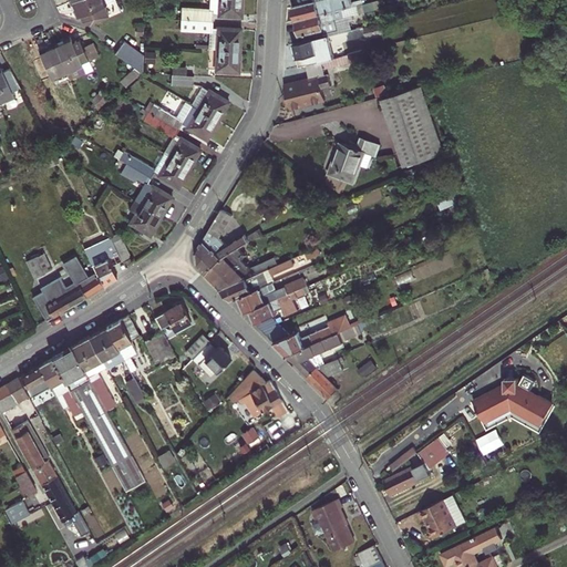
[(72,0),(70,1),(74,10),(75,10),(79,17),(82,14),(84,19),(92,22),(110,14),(105,4),(113,1),(112,0),(72,0)]
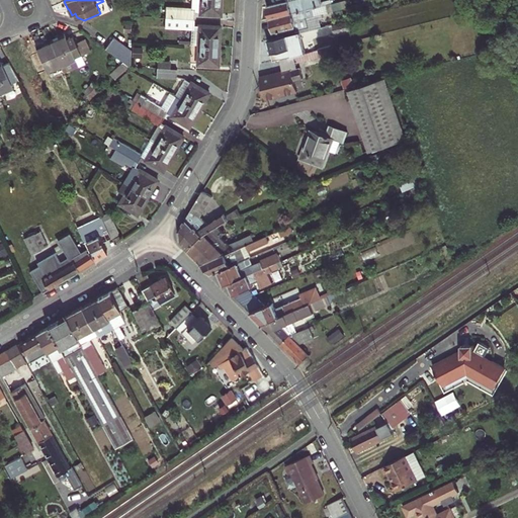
[(201,13),(221,14),(221,0),(190,0),(190,8),(166,7),(165,17),(194,19),(194,12),(201,13)]
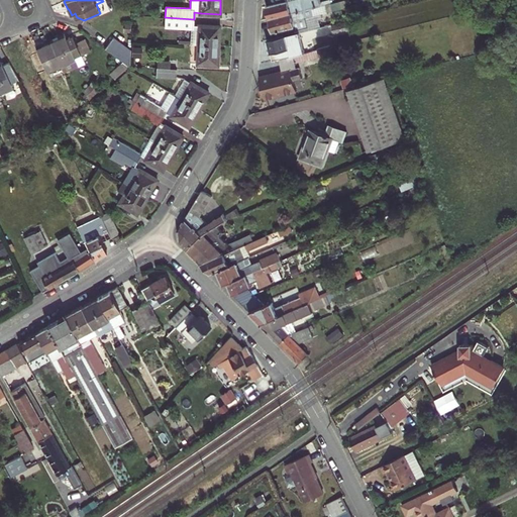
[(268,5),(271,18),(312,8),(320,6),(319,2),(318,0),(290,0),(287,1),(268,5)]
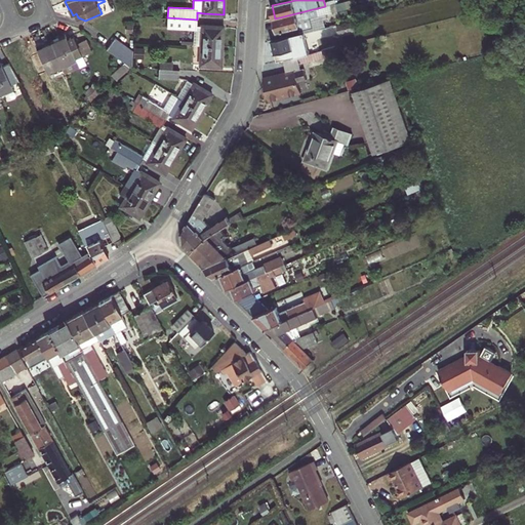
[(317,8),(275,18),(280,38),(291,35),(314,30),(311,17),(319,16),(317,8)]
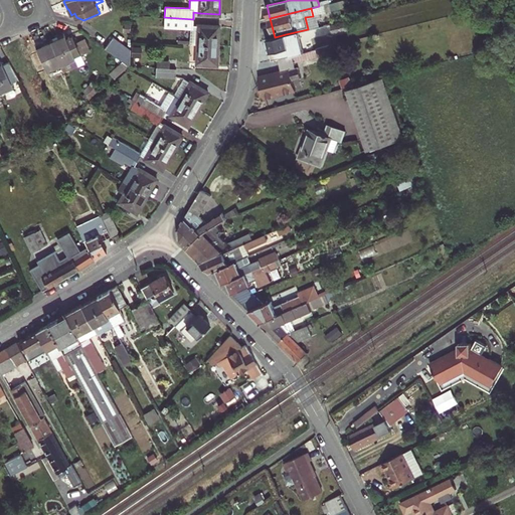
[(305,17),(308,29),(319,27),(318,19),(321,18),(320,14),(313,16),(305,17)]
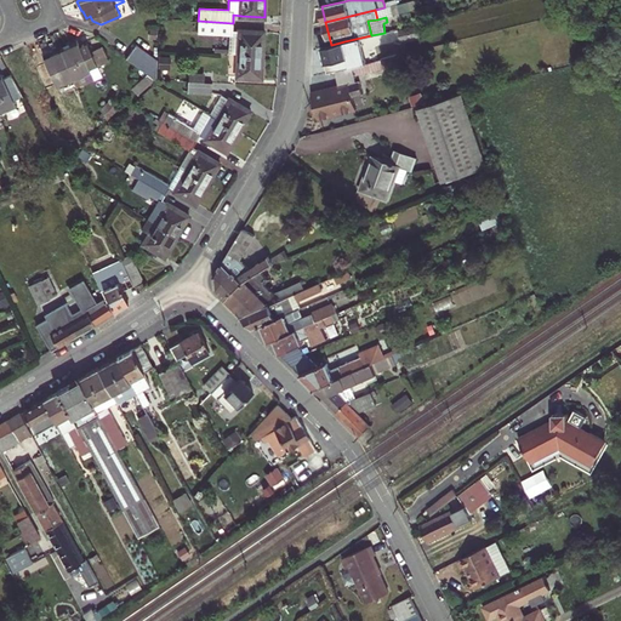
[(198,21),(198,33),(232,35),(233,30),(233,23),(198,21)]
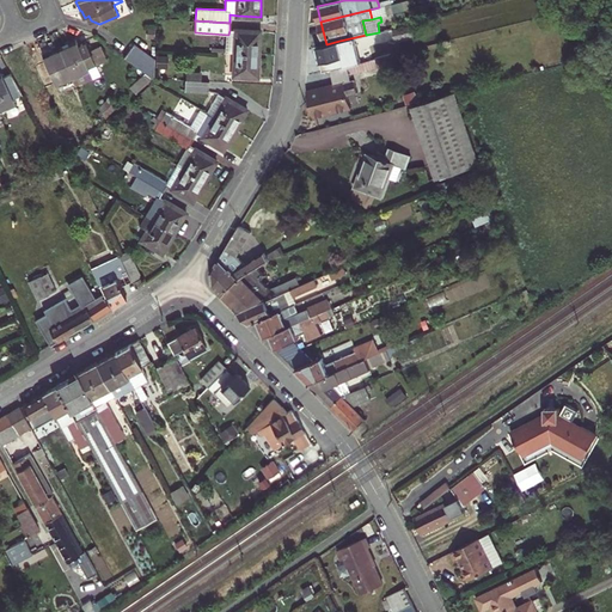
[(316,47),(323,72),(331,71),(346,66),(342,50),(350,49),(368,44),(368,41),(389,36),(395,35),(396,40),(415,35),(412,25),(393,30),(393,29),(379,32),(366,35),(340,41),(326,44),(316,47)]
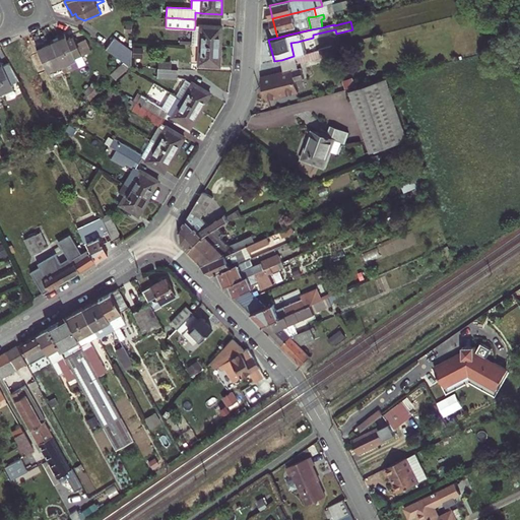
[(221,25),(201,24),(201,25),(201,30),(194,29),(193,29),(193,44),(200,45),(220,46),(221,25)]
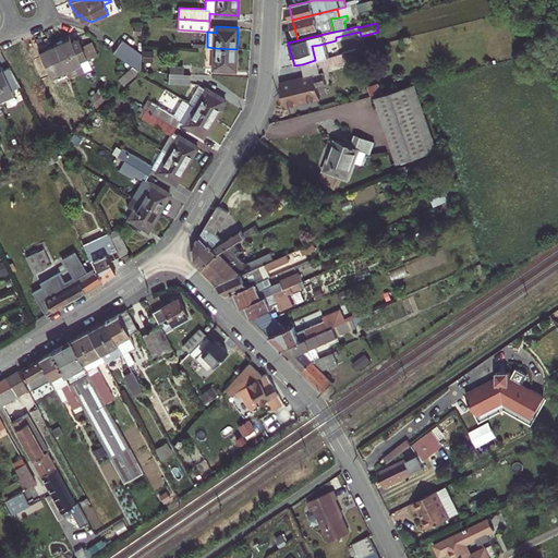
[(67,70),(70,77),(92,68),(82,46),(77,36),(71,39),(70,37),(63,40),(63,38),(55,43),(67,70)]
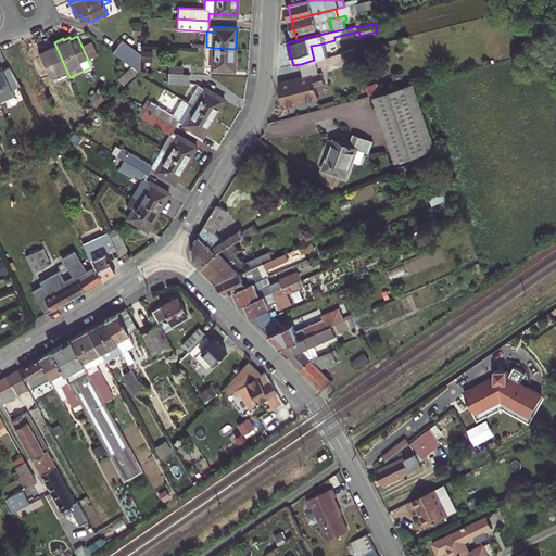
[(123,39),(113,51),(140,72),(141,53),(123,39)]
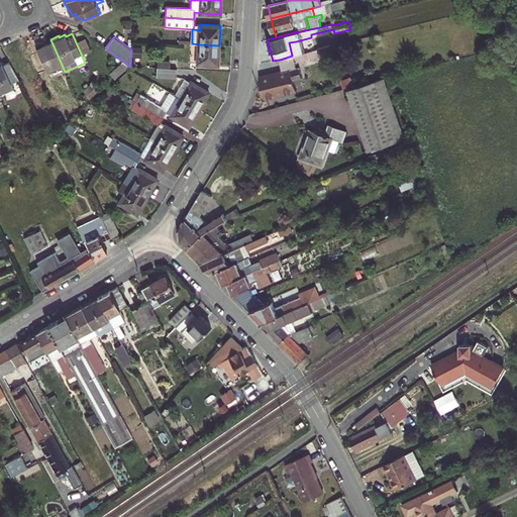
[(317,49),(339,43),(337,37),(304,45),(306,53),(307,53),(312,50),(317,49)]
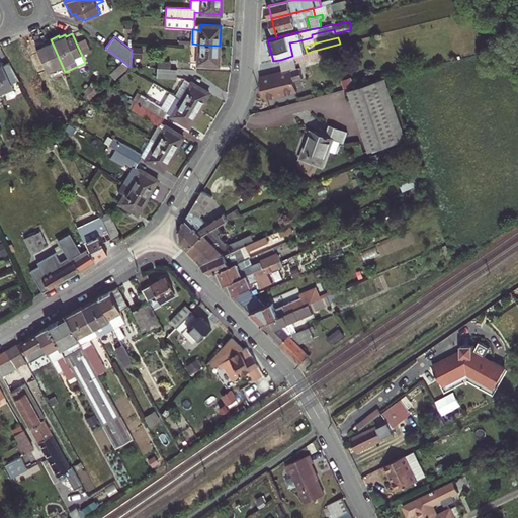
[(85,38),(76,42),(85,63),(94,59),(85,38)]
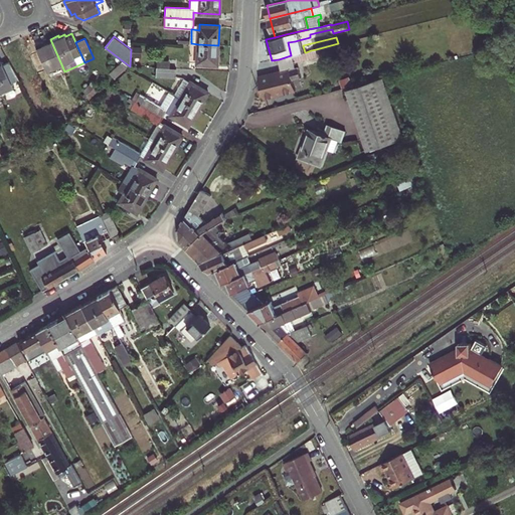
[(50,39),(41,42),(42,44),(36,47),(47,71),(61,64),(50,39)]
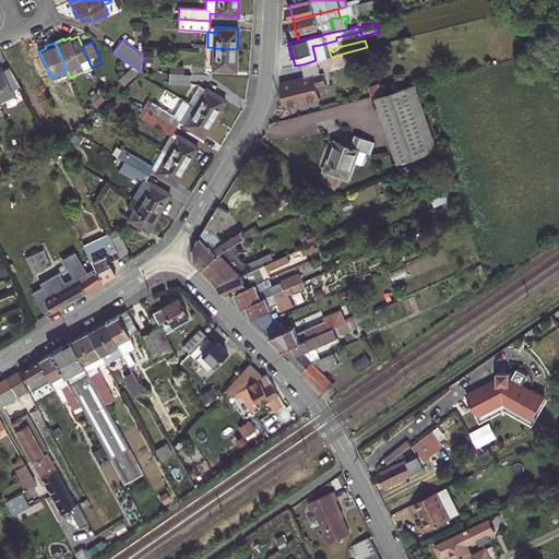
[(312,46),(316,60),(323,59),(320,45),(312,46)]
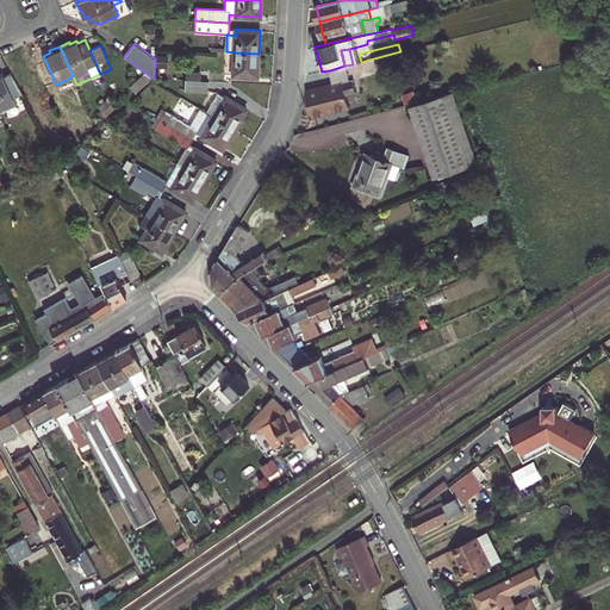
[(235,53),(226,51),(225,75),(234,75),(235,53)]
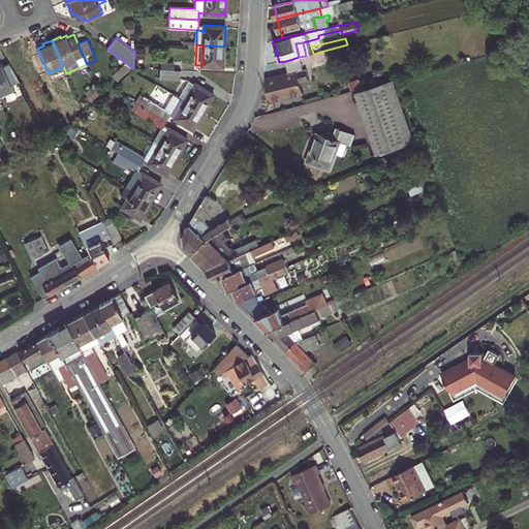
[(223,66),(224,47),(204,45),(203,65),(223,66)]
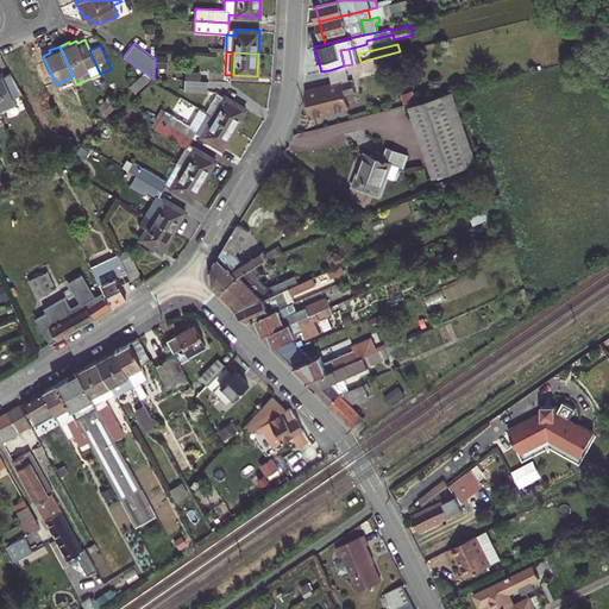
[(155,69),(165,70),(168,57),(156,56),(155,69)]
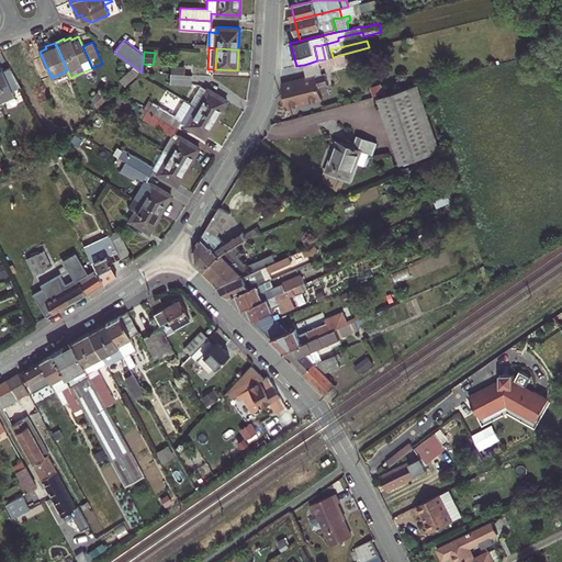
[(317,60),(304,65),(306,72),(281,79),(287,102),(322,96),(318,85),(328,82),(325,69),(322,70),(322,67),(336,64),(334,57),(333,57),(325,59),(317,60)]
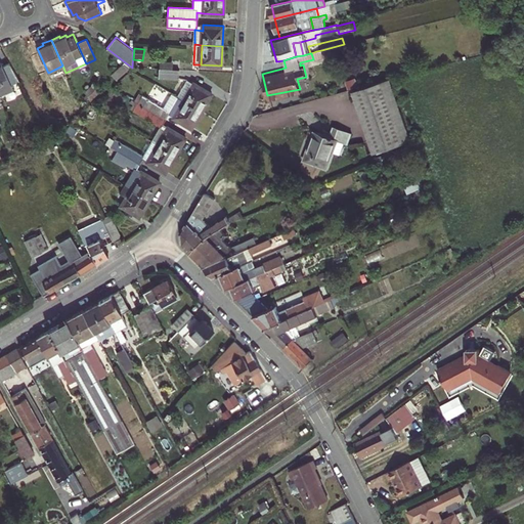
[(0,63),(0,93),(12,88),(10,84),(19,80),(9,62),(2,66),(1,63),(0,63)]
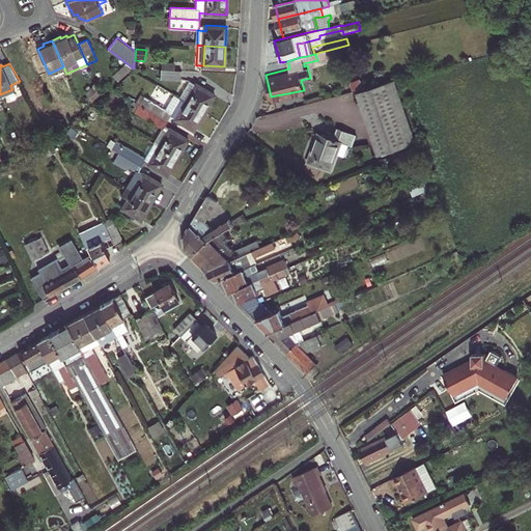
[(182,71),(161,70),(161,79),(182,80),(182,71)]
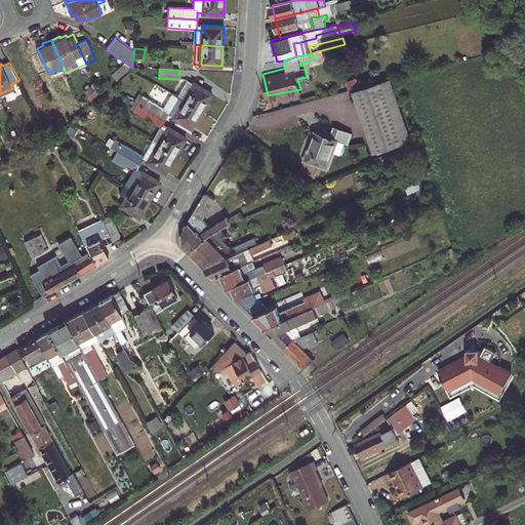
[(355,91),(367,127),(403,116),(391,79),(355,91)]
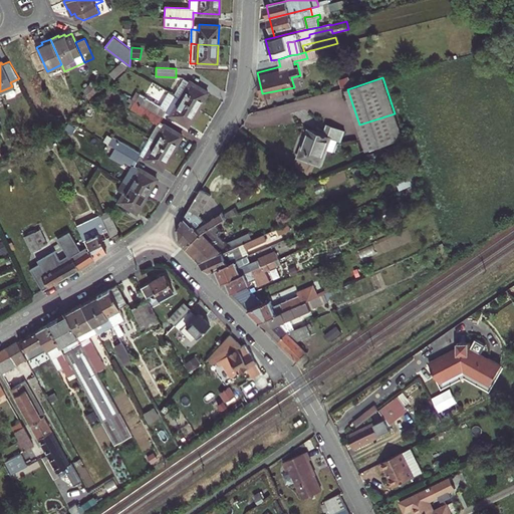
[(184,78),(174,94),(198,108),(208,91),(184,78)]
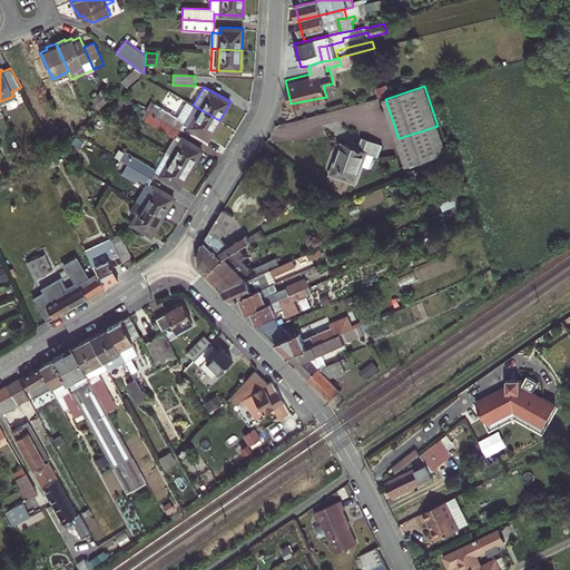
[(193,105),(187,101),(178,117),(151,101),(147,109),(180,130),(184,125),(208,139),(219,120),(193,105)]
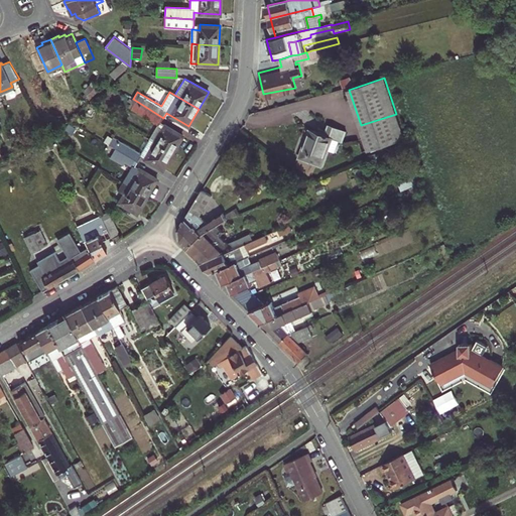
[(150,139),(172,152),(182,135),(165,125),(165,126),(160,123),(163,118),(133,99),(128,107),(158,125),(150,139)]
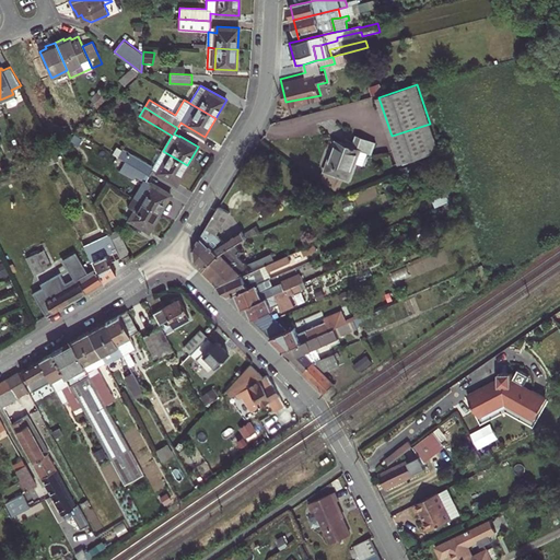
[(392,136),(400,163),(431,153),(436,151),(439,151),(430,124),(392,136)]
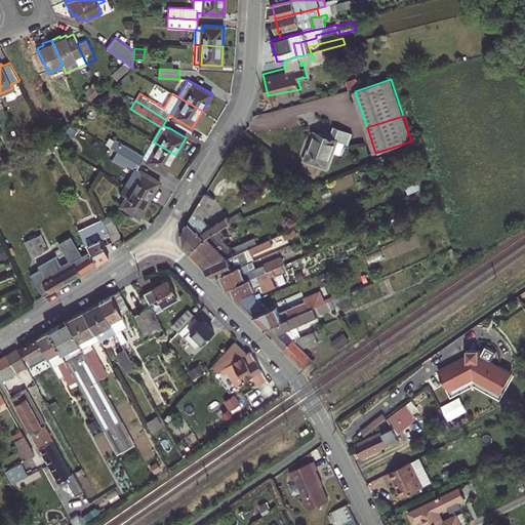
[(306,159),(327,167),(333,151),(337,139),(345,143),(349,144),(352,133),(334,126),(330,136),(316,131),(306,159)]
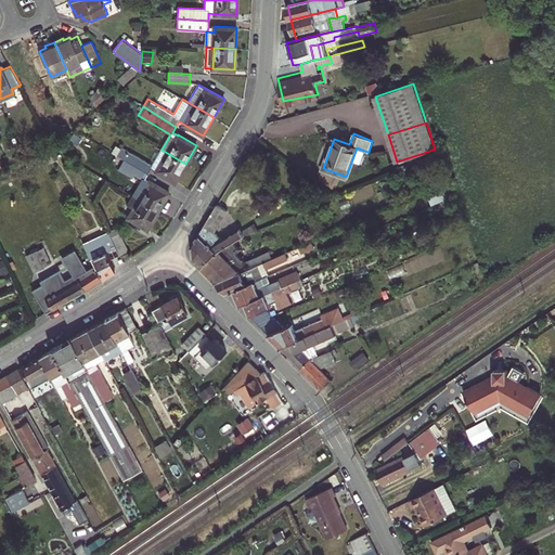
[(59,157),(53,146),(39,152),(46,165),(59,157)]
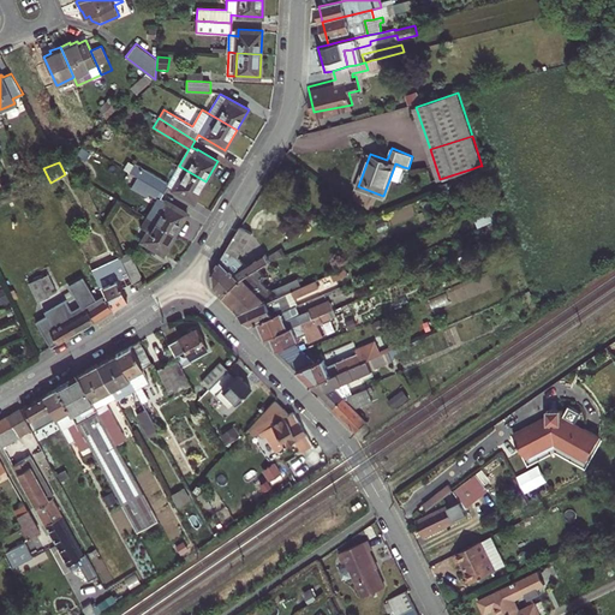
[(193,202),(206,181),(179,166),(169,183),(136,162),(130,172),(138,177),(163,191),(167,185),(174,190),(193,202)]
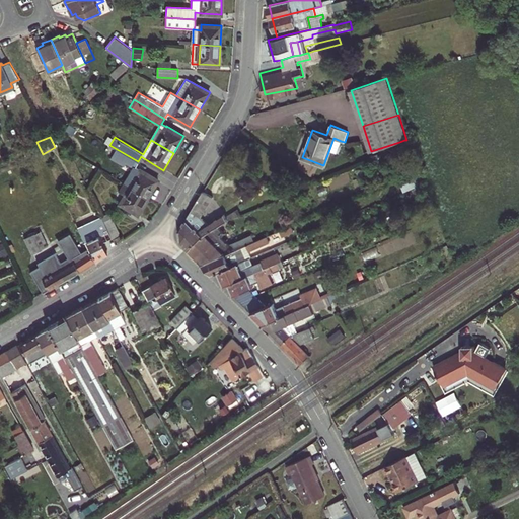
[(334,138),(329,149),(337,152),(341,141),(334,138)]
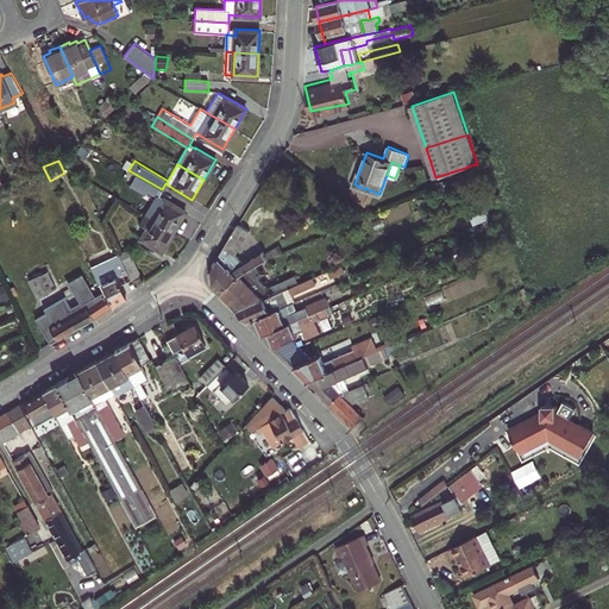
[(466,176),(472,190),(481,188),(475,174),(466,176)]
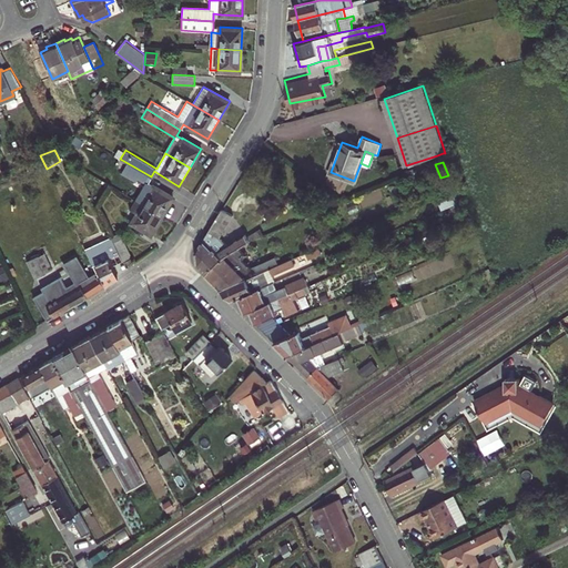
[(148,183),(151,176),(128,163),(121,173),(134,180),(135,176),(146,183),(148,183)]
